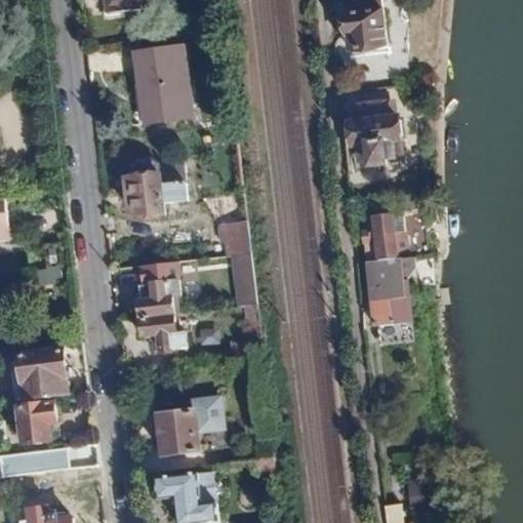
[(102,0),(104,14),(146,9),(144,0),(102,0)]
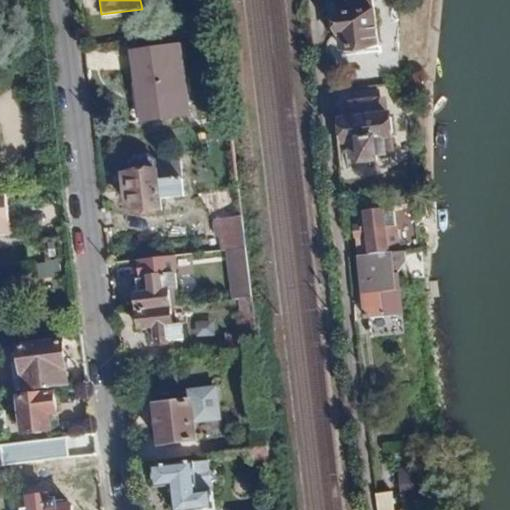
[(335,0),(340,47),(376,43),(374,7),(362,8),(361,0),(335,0)]
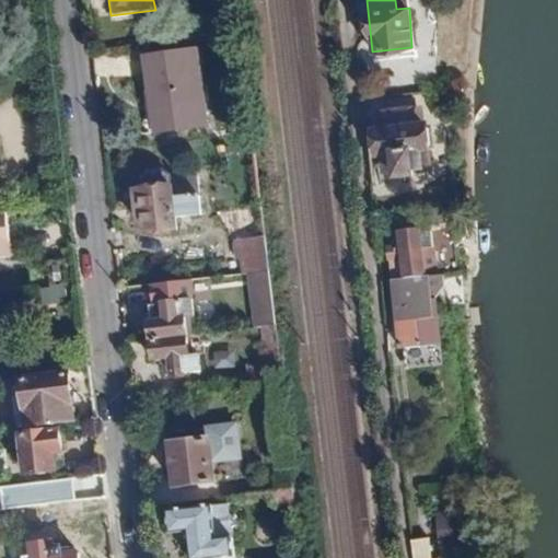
[(195,47),(140,53),(148,127),(202,121),(195,47)]
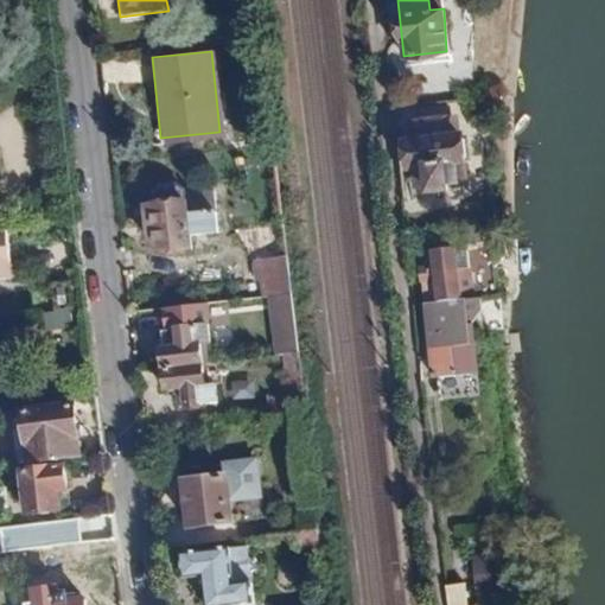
[(415,185),(425,184),(426,192),(445,190),(444,183),(466,180),(460,133),(454,133),(453,118),(407,123),(409,140),(401,141),(405,167),(413,166),(415,185)]
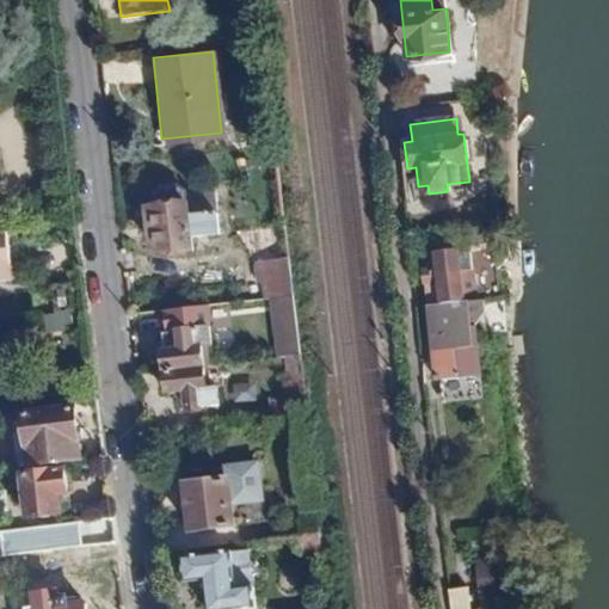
[(188,200),(185,200),(184,189),(173,179),(159,180),(153,189),(155,201),(140,202),(146,250),(194,247),(191,232),(219,229),(215,189),(200,190),(202,213),(189,214),(188,200)]
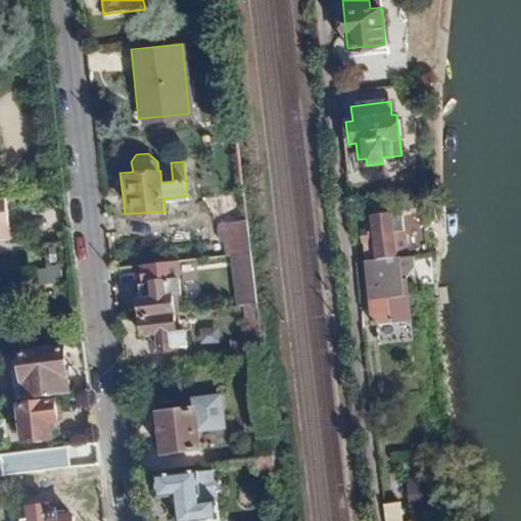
[(3,195),(0,195),(0,240),(8,239),(3,195)]
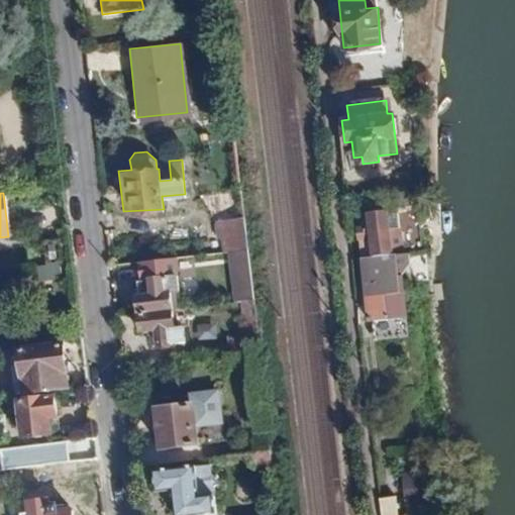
[(391,252),(386,212),(369,214),(370,225),(357,228),(362,256),(391,252)]
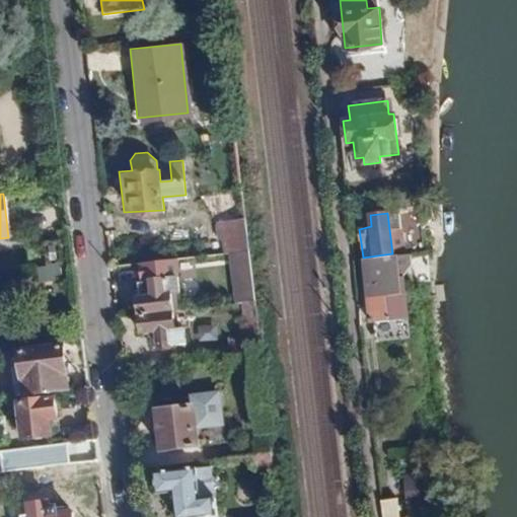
[(249,248),(245,218),(222,221),(222,224),(217,225),(218,234),(224,234),(226,251),(249,248)]
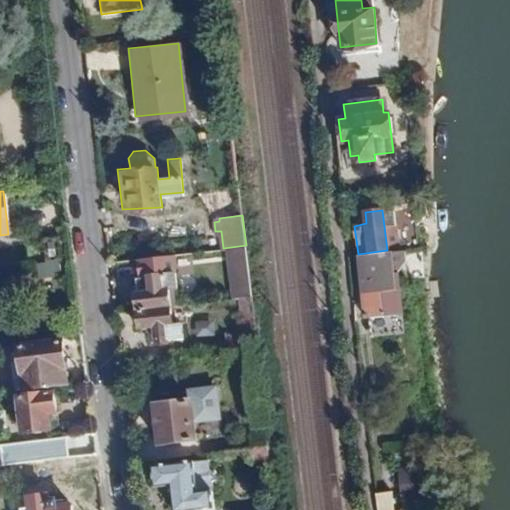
[(39,235),(43,260),(59,258),(56,233),(39,235)]
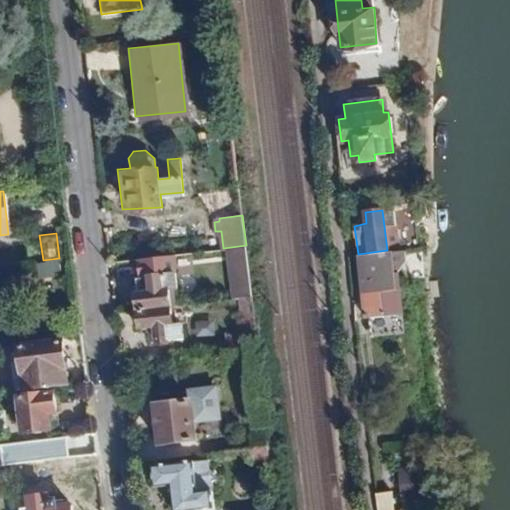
[(387,250),(358,254),(361,316),(400,314),(391,250),(387,250)]
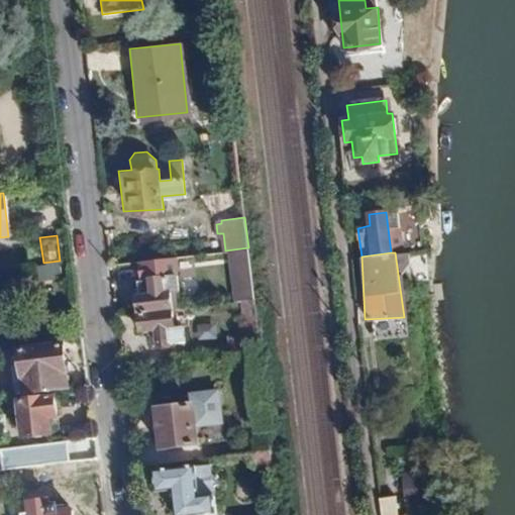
[(130,280),(134,312),(166,309),(164,291),(175,290),(172,258),(134,262),(136,280),(130,280)]
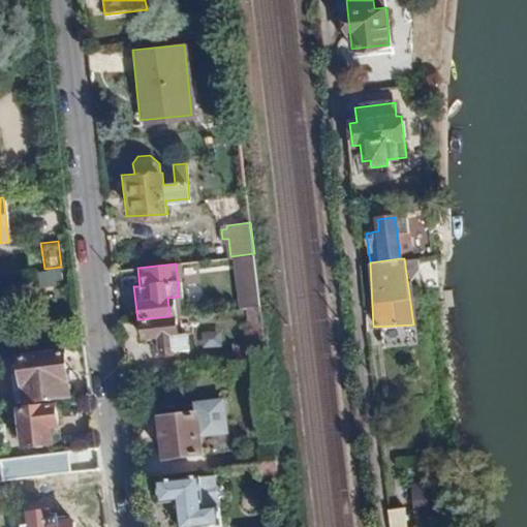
[(183,332),(172,333),(169,316),(137,319),(138,338),(155,336),(157,350),(185,347),(183,332)]
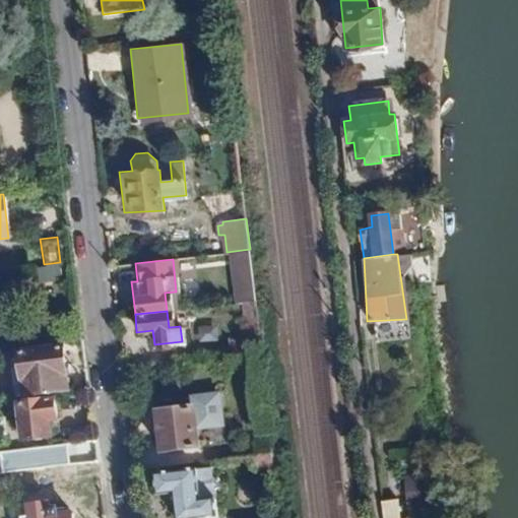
[(10,348),(15,394),(67,388),(62,342),(10,348)]
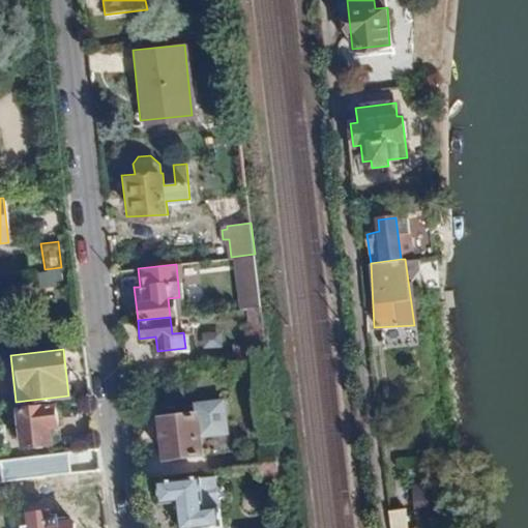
[(54,401),(12,406),(18,447),(50,443),(48,427),(56,426),(54,401)]
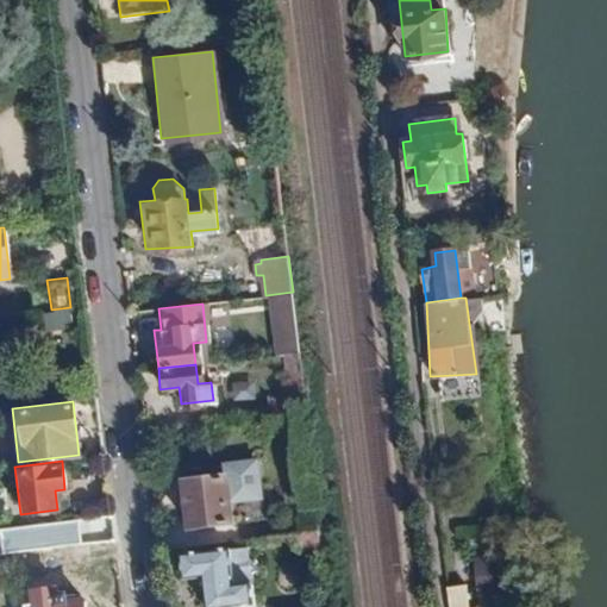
[(230,504),(227,485),(216,487),(214,473),(176,477),(182,529),(221,524),(219,505),(230,504)]
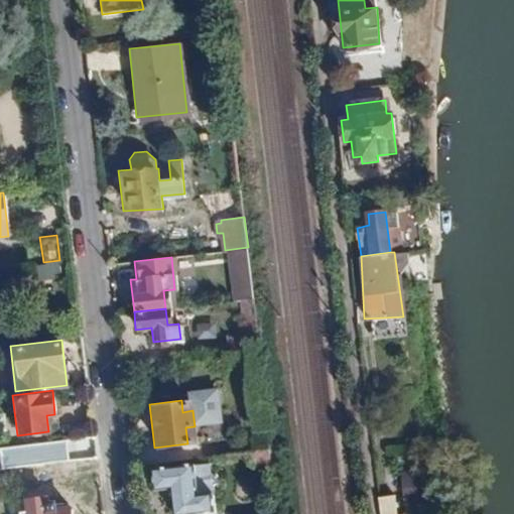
[(66,438),(0,446),(0,467),(68,459),(66,438)]
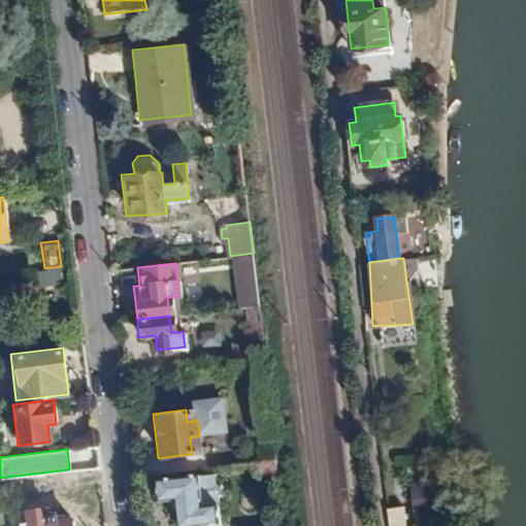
[(190,525),(218,522),(211,472),(158,479),(160,498),(175,496),(179,525),(190,525)]
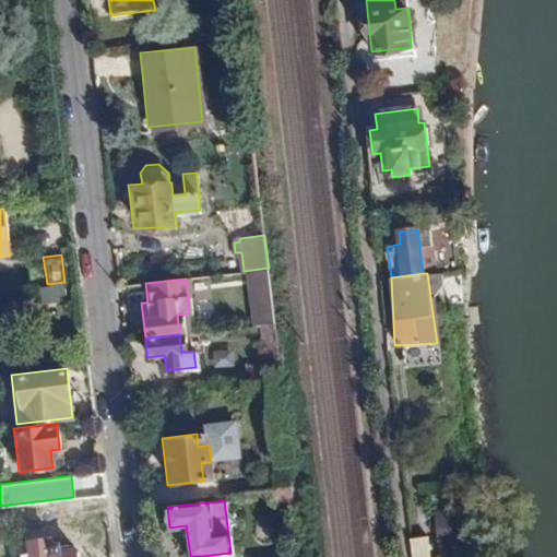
[(461,508),(435,509),(435,541),(462,541),(461,508)]
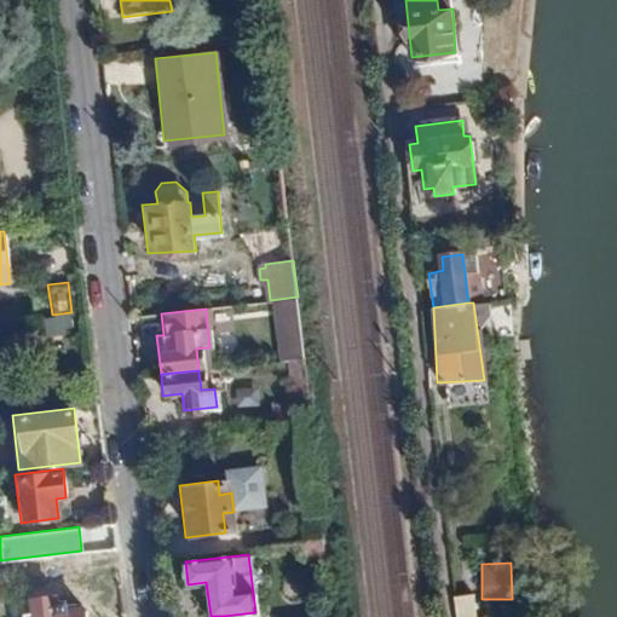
[(476,616),(473,593),(453,595),(454,616),(476,616)]
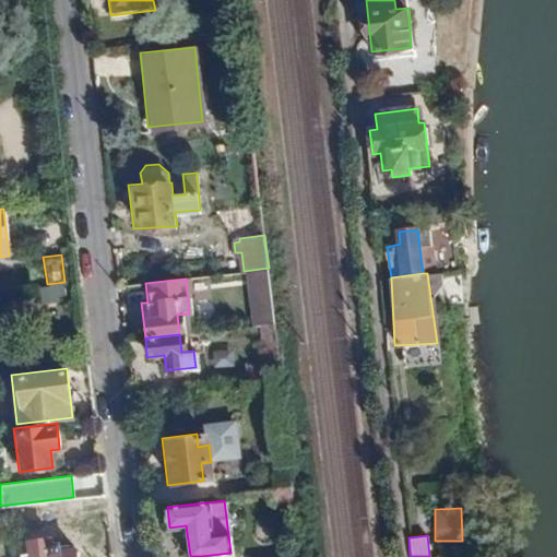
[(46,536),(24,538),(26,556),(75,556),(75,547),(59,549),(58,541),(47,542),(46,536)]
